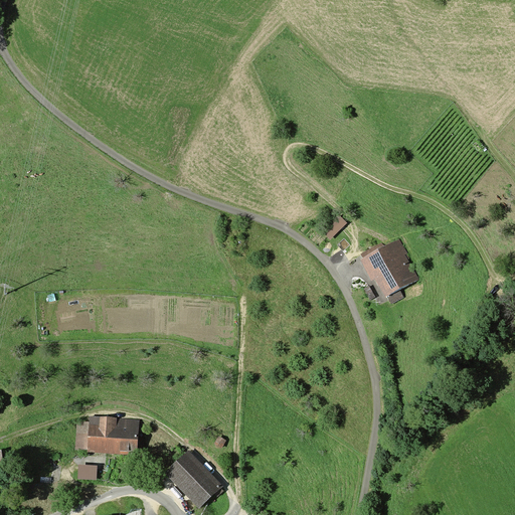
[(347,223),(339,214),(322,231),(331,239),(347,223)]
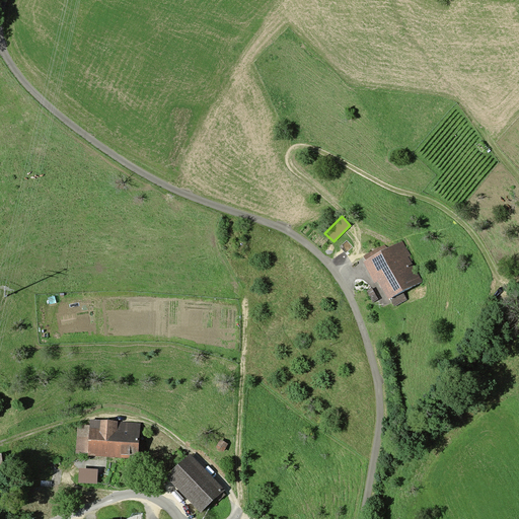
[(366,260),(363,262),(375,283),(379,281),(388,299),(390,298),(403,291),(422,281),(411,262),(414,260),(402,240),(387,248),(385,243),(363,255),(366,260)]
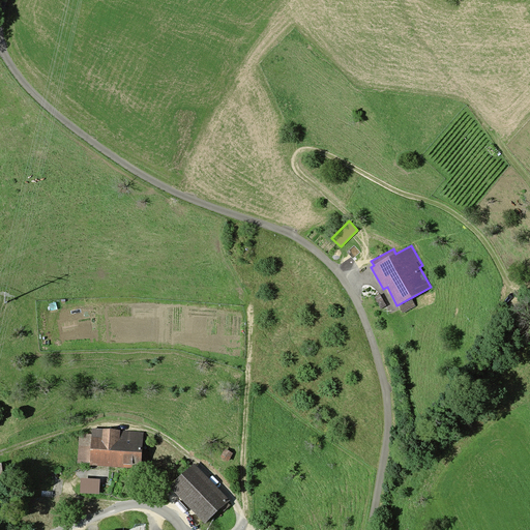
[(387,305),(380,294),(375,297),(381,308),(387,305)]
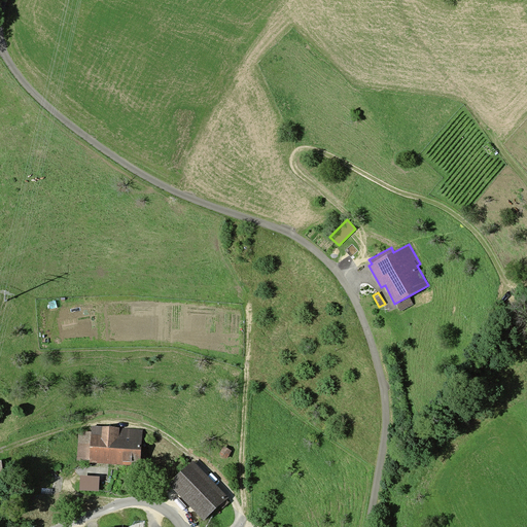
[(414,304),(410,295),(396,303),(400,311),(414,304)]
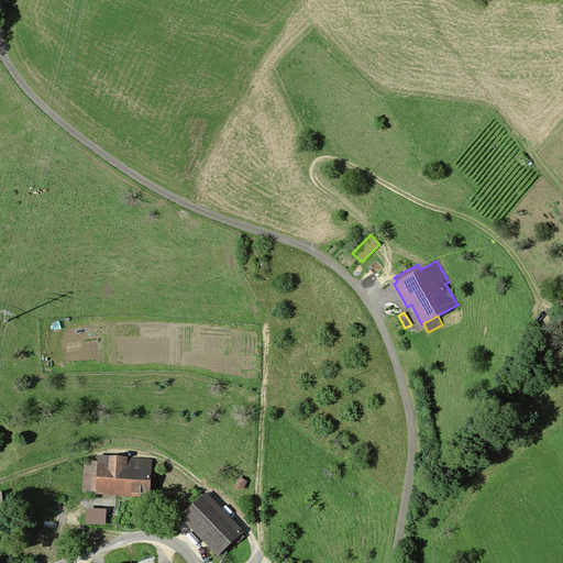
[(153,459),(98,454),(98,461),(96,492),(96,494),(150,497),(153,459)]
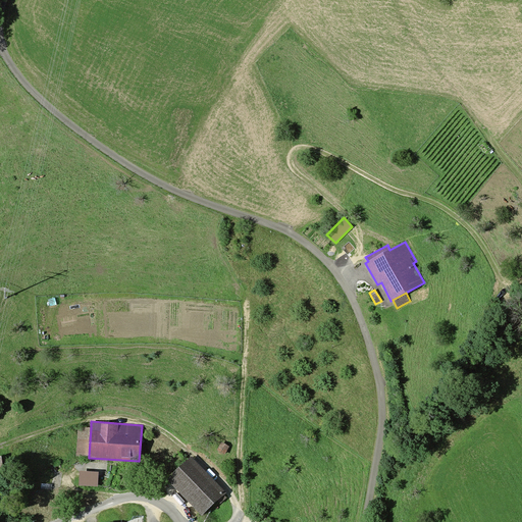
[(76,455),(89,456),(91,427),(79,426),(76,455)]
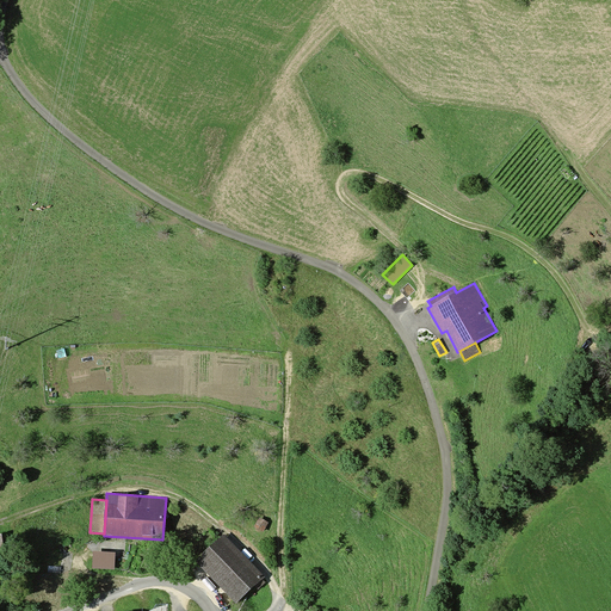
[(269,523),(259,517),(254,526),(264,532),(269,523)]
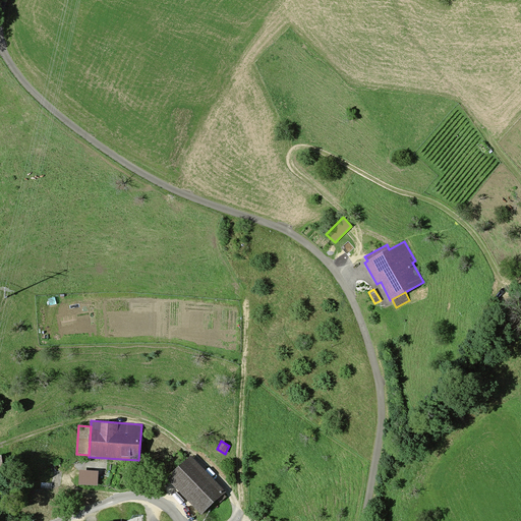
[(226,491),(191,455),(167,477),(201,514),(215,502),(224,494),(226,491)]
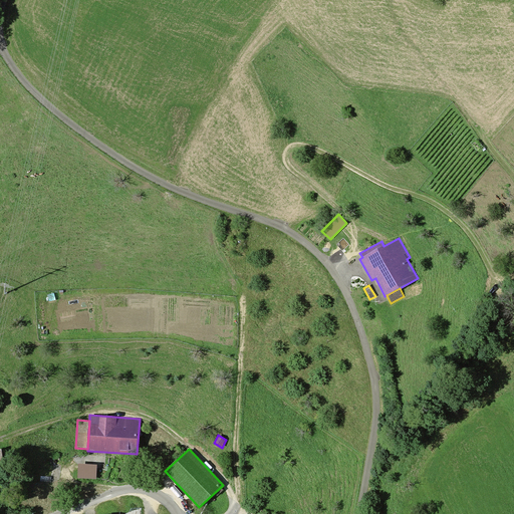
[(97,465),(79,463),(78,478),(96,479),(97,465)]
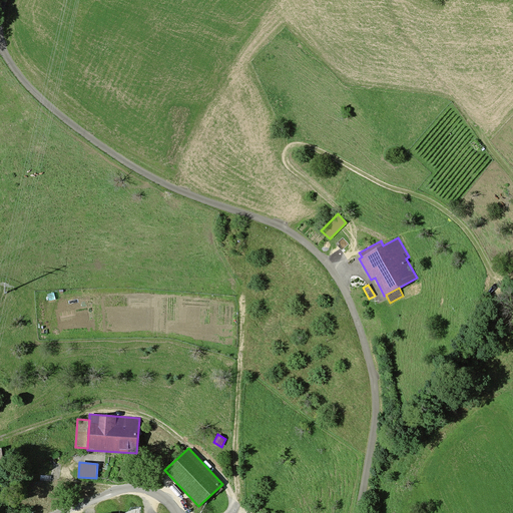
[(223,489),(220,486),(211,494),(214,497),(223,489)]
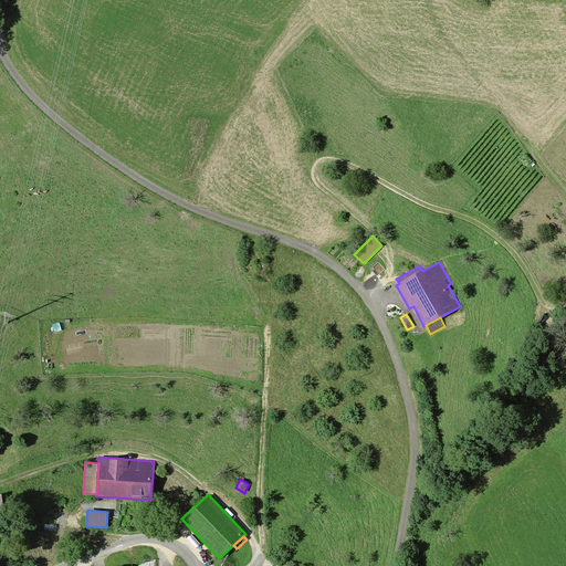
All buildings are outlined.
